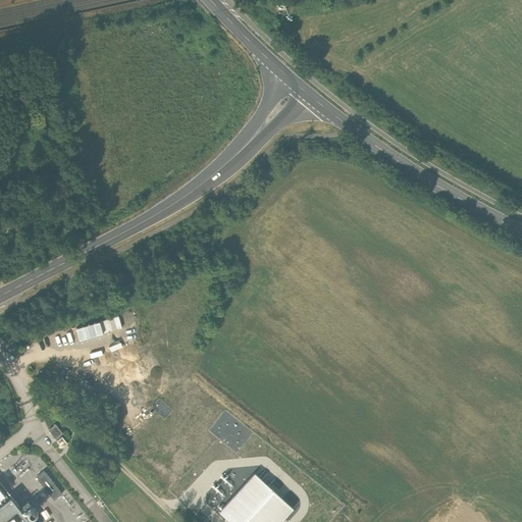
[(72,341),(102,331),(98,319),(68,327),(72,341)]
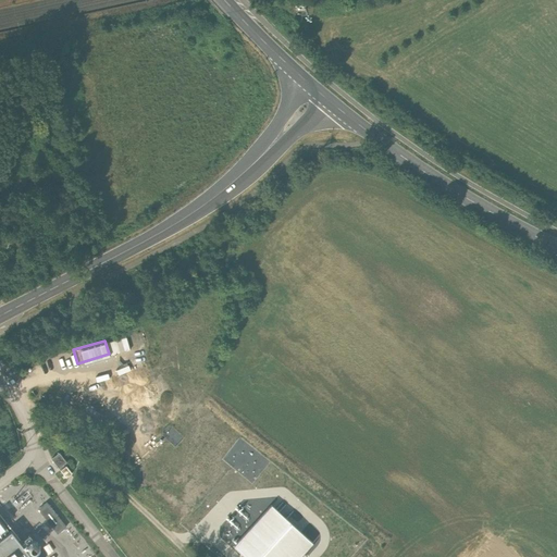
[(59,452),(51,458),(59,468),(66,461),(59,452)]
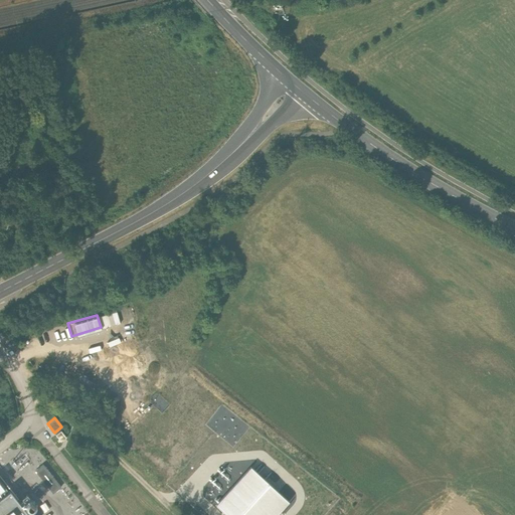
[(60,487),(43,465),(35,471),(52,493),(60,487)]
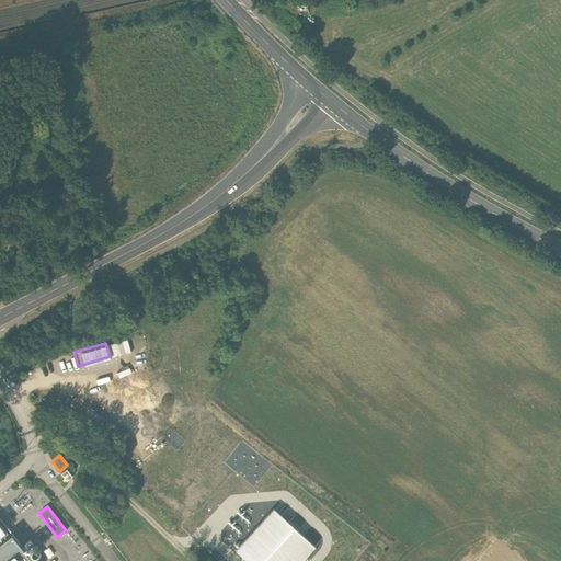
[(273,507),(235,549),(247,560),(300,560),(315,546),(273,507)]
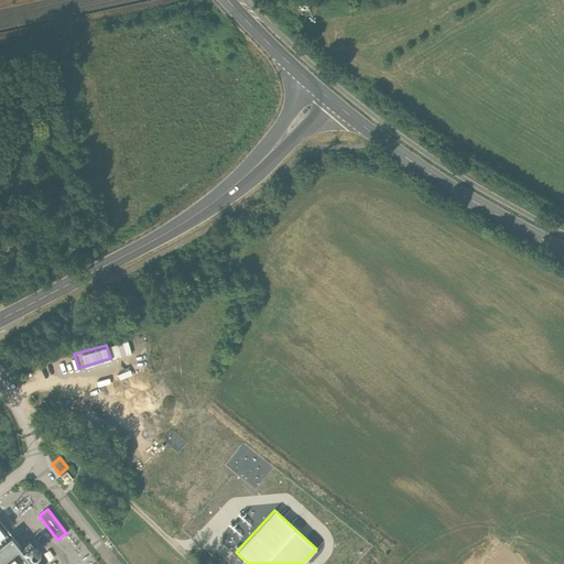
[(0,563),(32,563),(11,537),(9,539),(0,527),(0,539),(3,543),(0,545),(0,563)]
